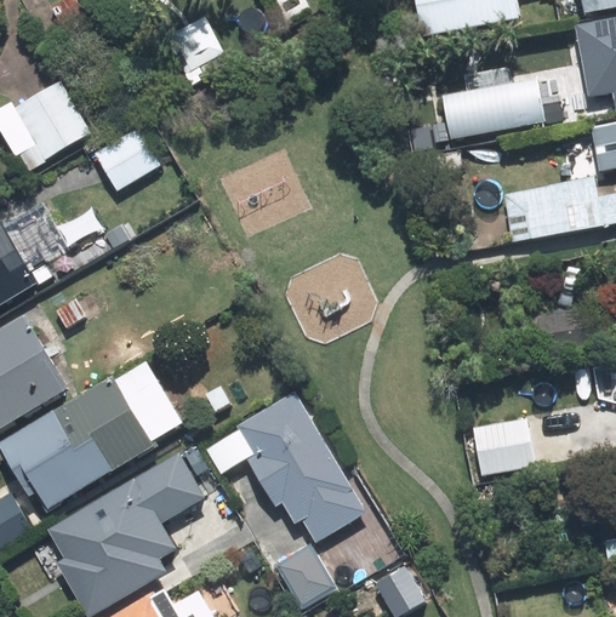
[(519,21),(515,0),(416,0),(422,36),(519,21)]
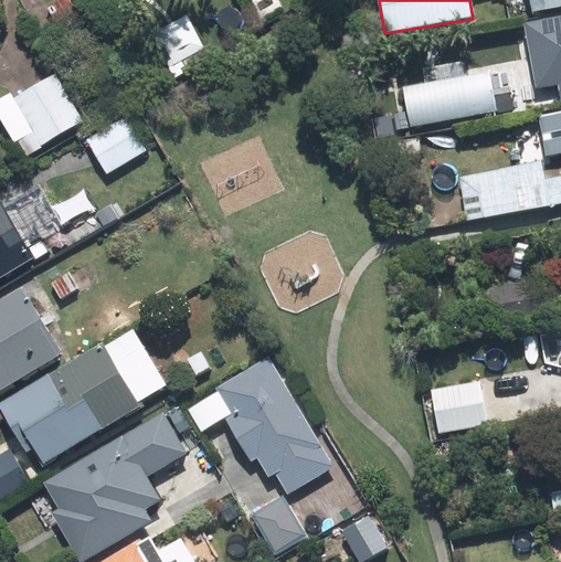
[(560,7),(560,0),(531,0),(533,12),(560,7)]
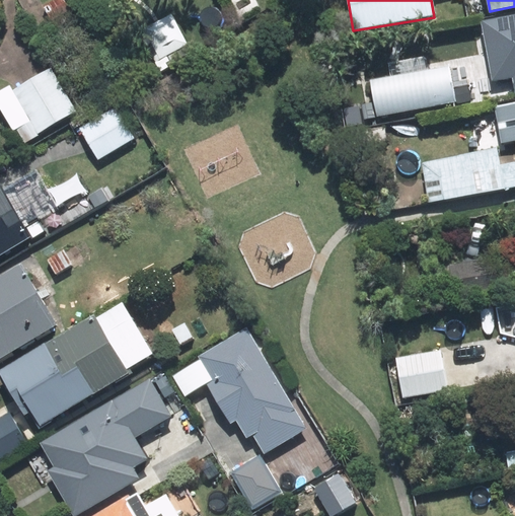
[(186,42),(170,13),(141,29),(156,57),(186,42)]
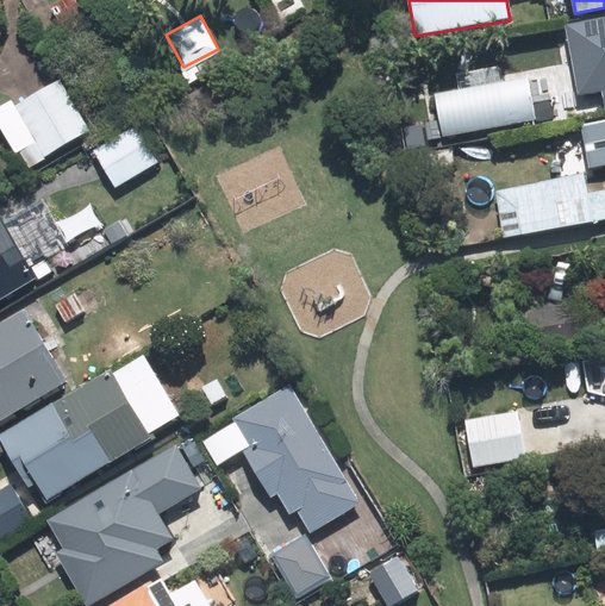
[(604,112),(604,18),(565,25),(577,92),(554,95),(559,122),(604,112)]
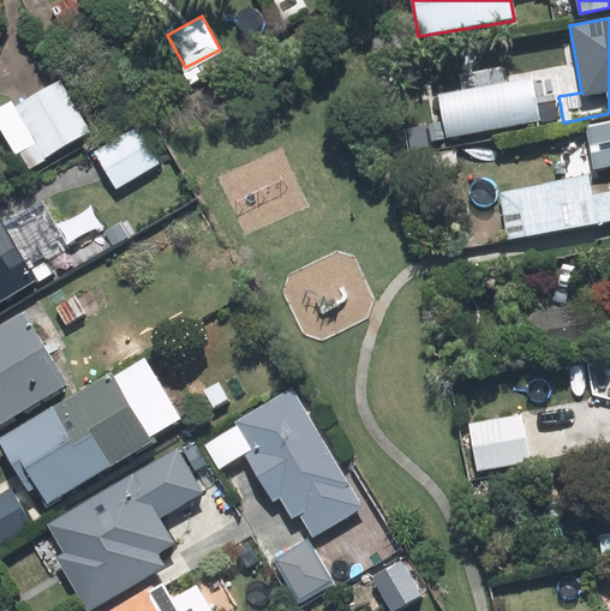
[(437,93),(444,137),(539,121),(532,77),(437,93)]
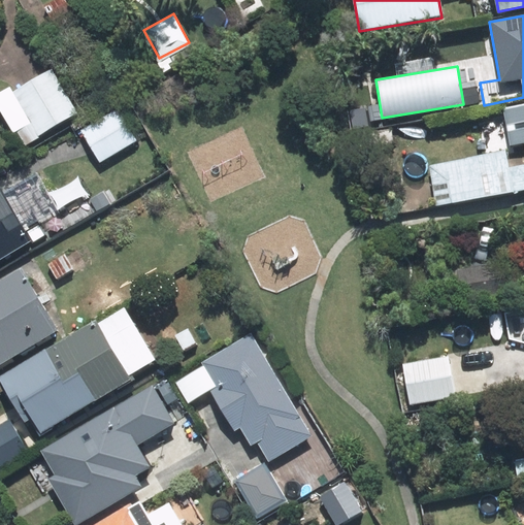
[(8,86),(0,91),(0,111),(12,133),(15,131),(24,145),(40,136),(38,133),(75,112),(51,69),(11,91),(8,86)]
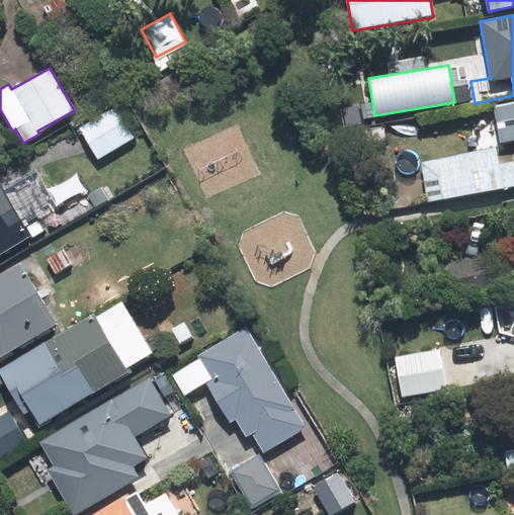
[(513,102),(493,106),(500,143),(513,140),(513,102)]
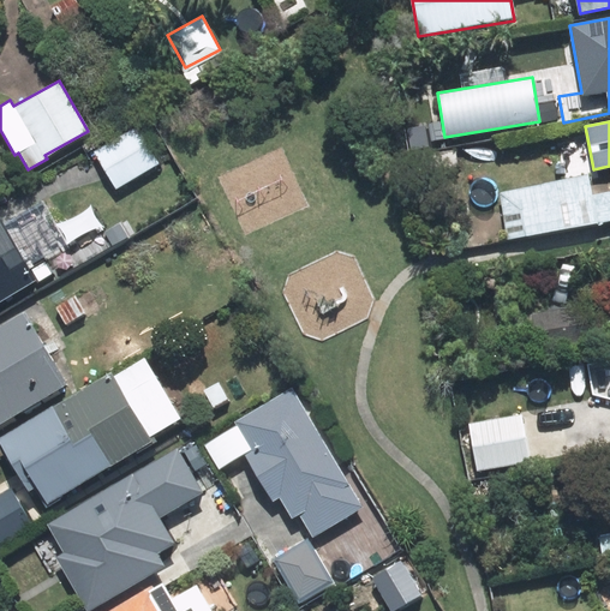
[(156,162),(136,127),(94,153),(114,187),(156,162)]
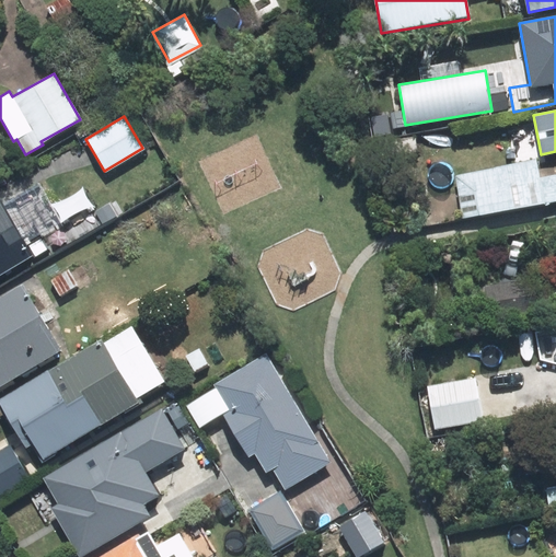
[(535,160),(454,175),(463,218),(542,202),(555,199),(555,174),(539,177),(535,160)]
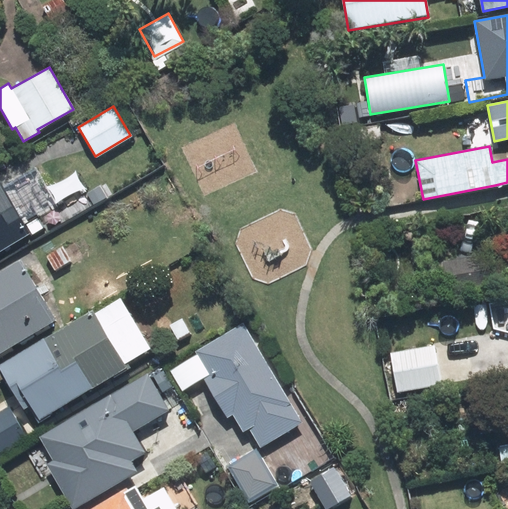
[(35,168),(3,187),(1,183),(0,184),(0,254),(32,236),(23,222),(55,203),(35,168)]
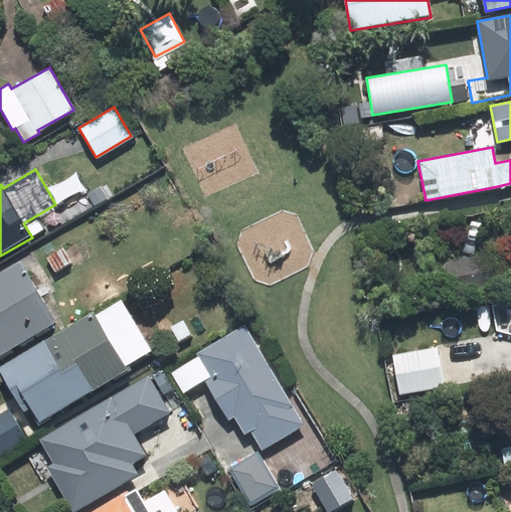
[(79,257),(71,242),(45,258),(53,272),(79,257)]
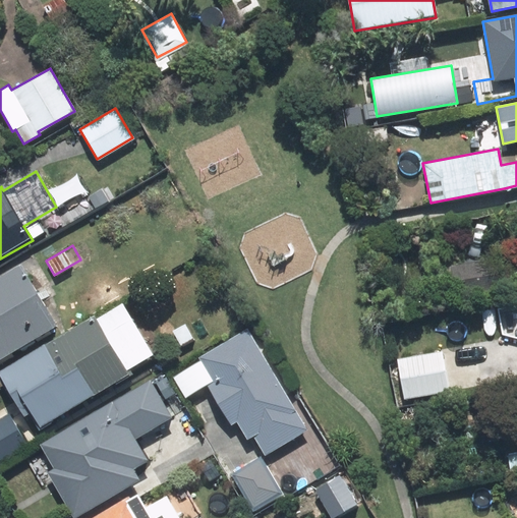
[(455,298),(499,291),(494,260),(450,266),(455,298)]
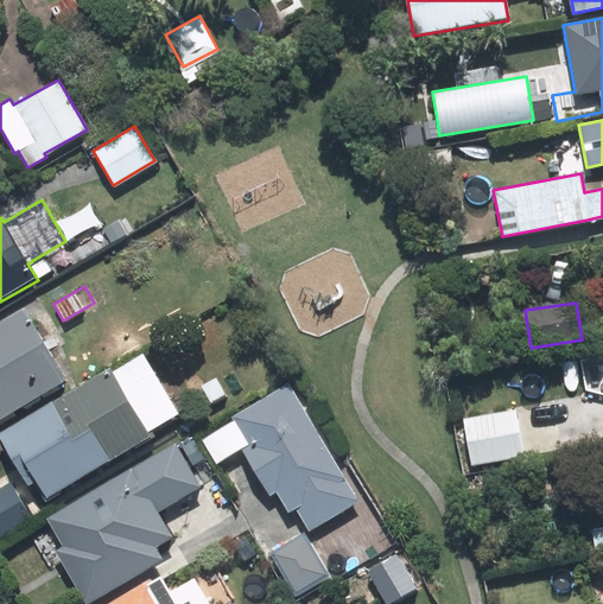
[(26,309),(0,324),(0,421),(69,382),(26,309)]
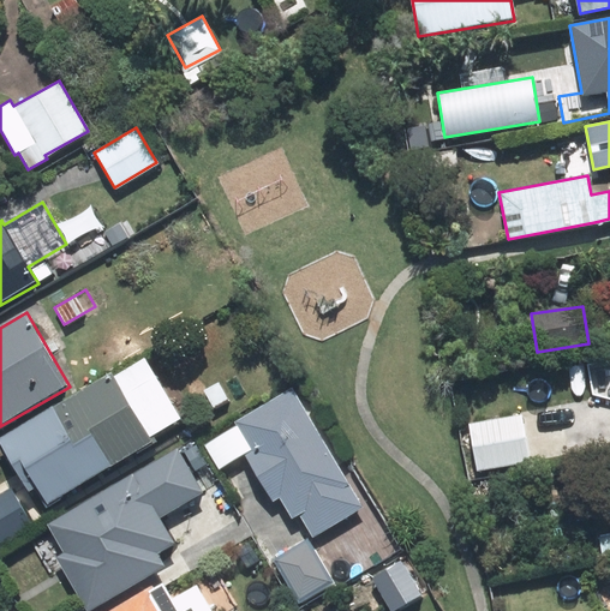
[(111,373),(0,441),(42,509),(153,442),(150,437),(181,418),(145,360),(114,378),(111,373)]
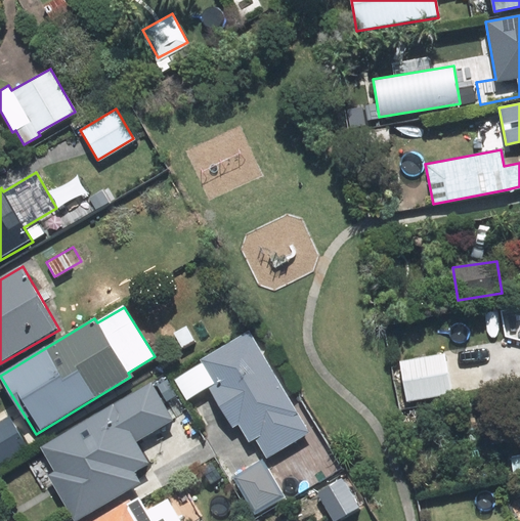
[(184,326),(172,333),(180,347),(192,340),(184,326)]
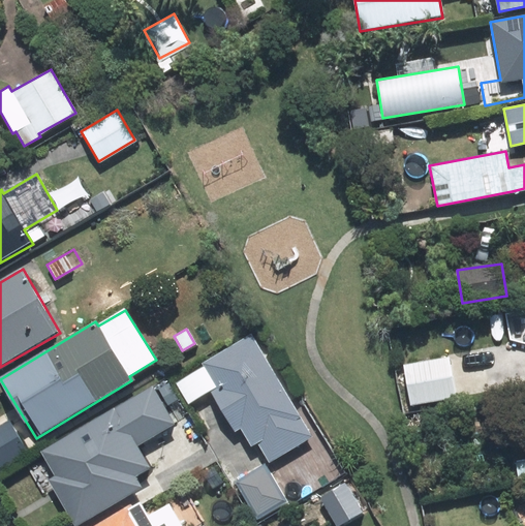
[(211,391),(235,430),(241,427),(252,446),(258,442),(270,461),(312,435),(251,334),(208,360),(209,363),(176,382),(188,404),(211,391)]
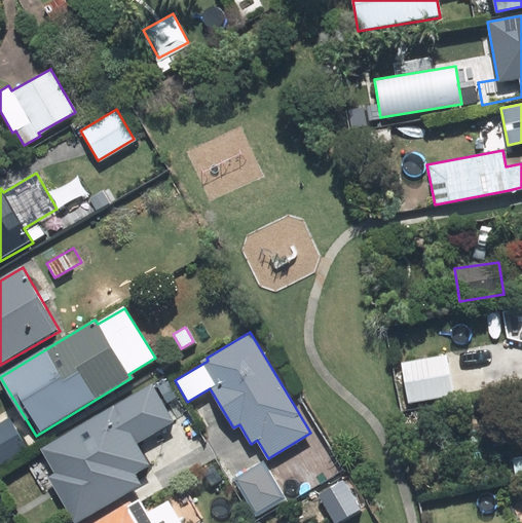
[(446,355),(400,363),(407,403),(453,395),(446,355)]
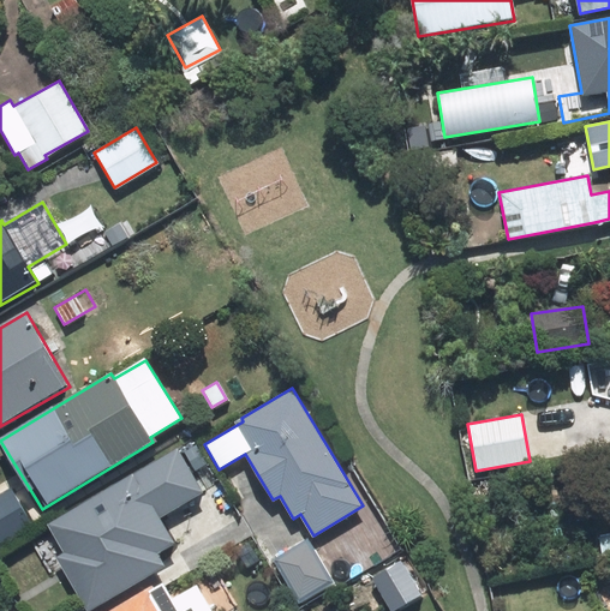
[(178,451),(135,474),(156,515),(199,491),(178,451)]
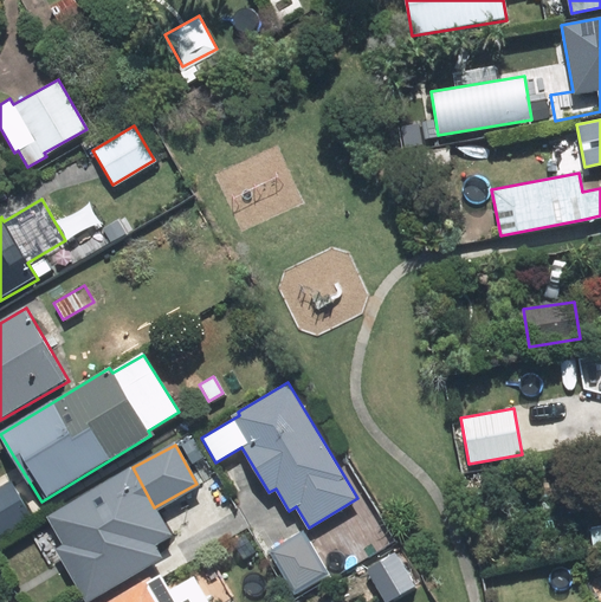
[(143,496),(128,470),(107,483),(47,518),(64,545),(56,550),(85,601),(88,601),(163,558),(131,503),(143,496)]
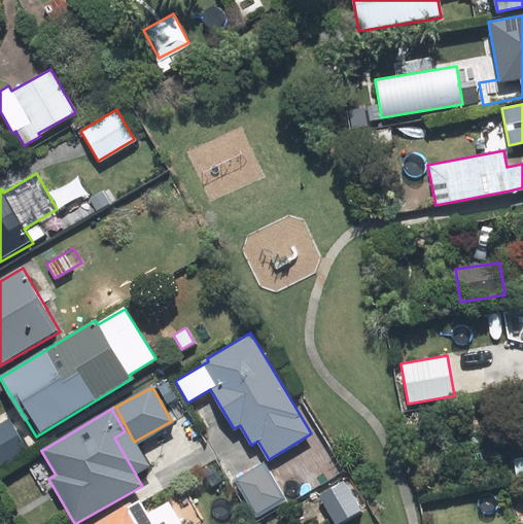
[(0,469),(29,453),(9,419),(0,423),(0,469)]
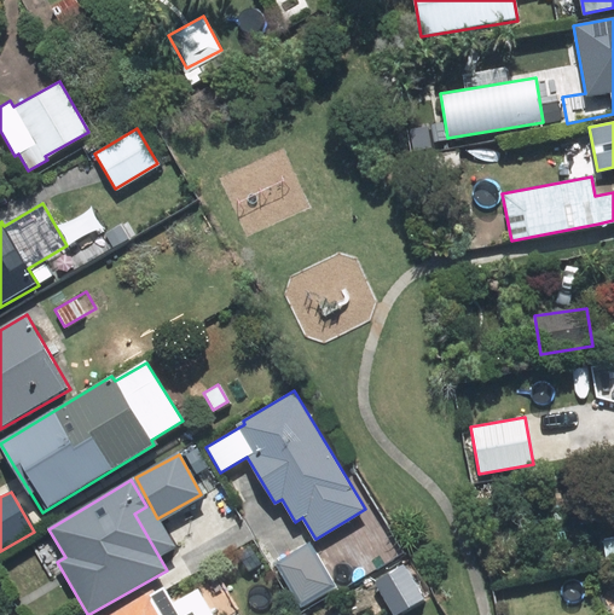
[(613,560),(613,535),(601,538),(606,562),(613,560)]
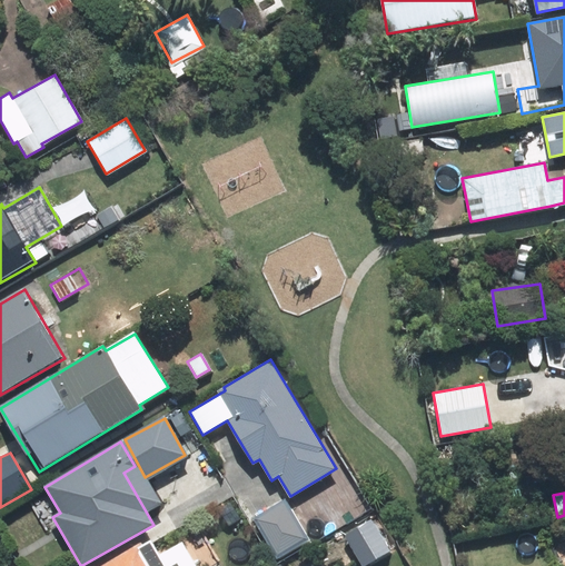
[(308,538),(285,500),(253,519),(276,558),(308,538)]
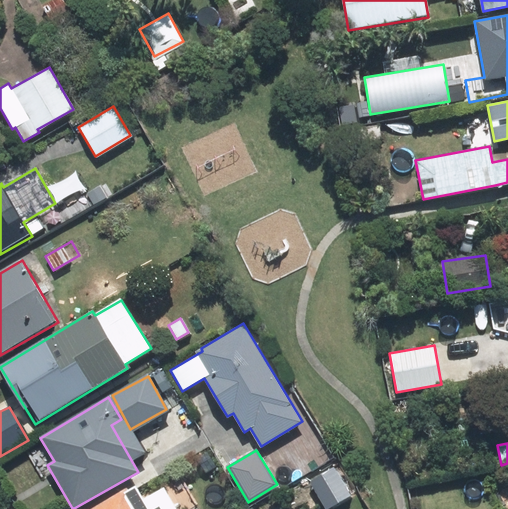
[(121,493),(93,508),(176,508),(164,487),(144,499),(137,487),(123,495),(121,493)]
